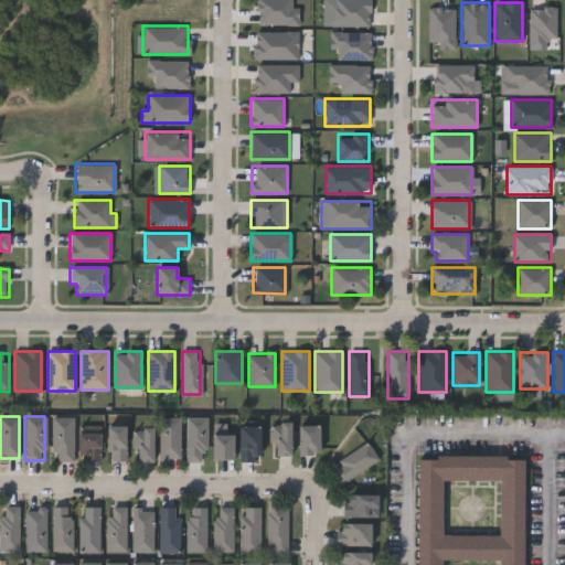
[(52,460),(52,417),(72,417),(72,460),(52,460)]
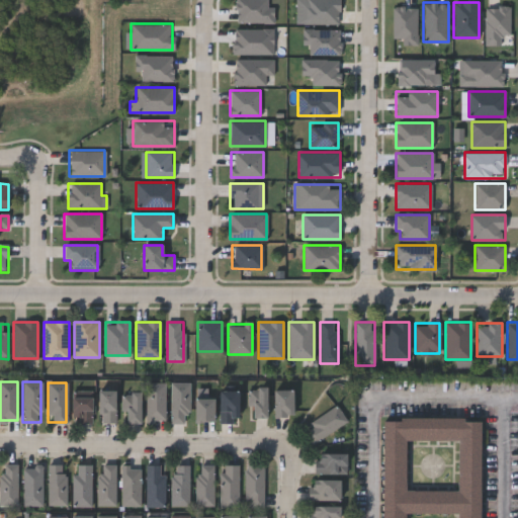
[(145,421),(145,382),(164,382),(164,421),(145,421)]
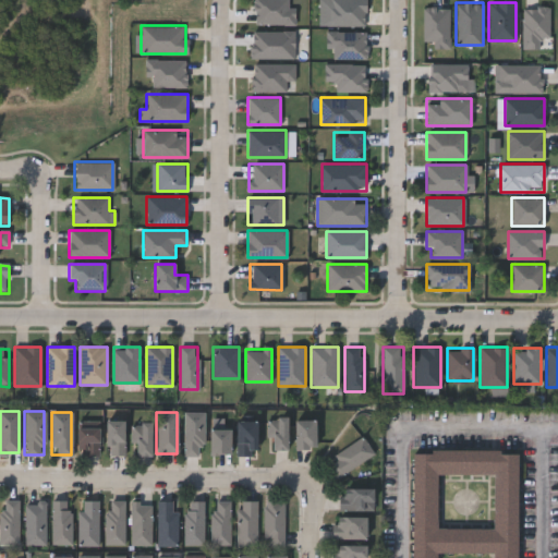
[(203,412),(203,456),(183,456),(183,412),(203,412)]
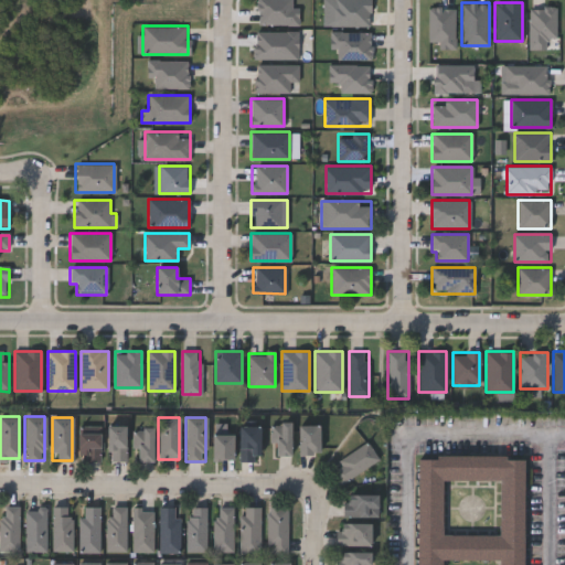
[(290,456),(270,456),(270,422),(290,422),(290,456)]
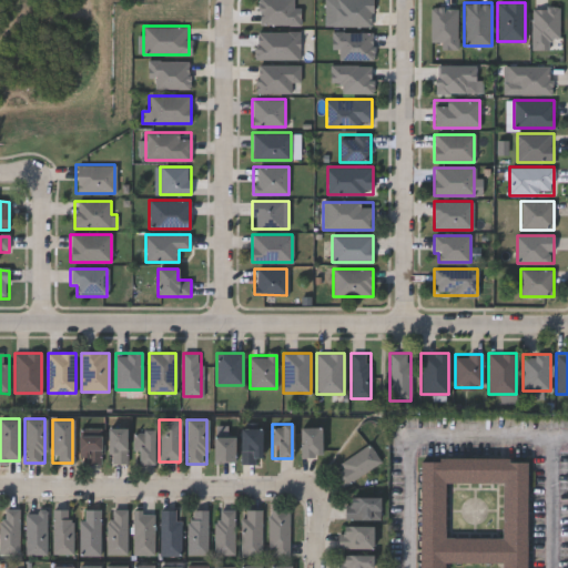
[(320,457),(298,457),(298,427),(320,427),(320,457)]
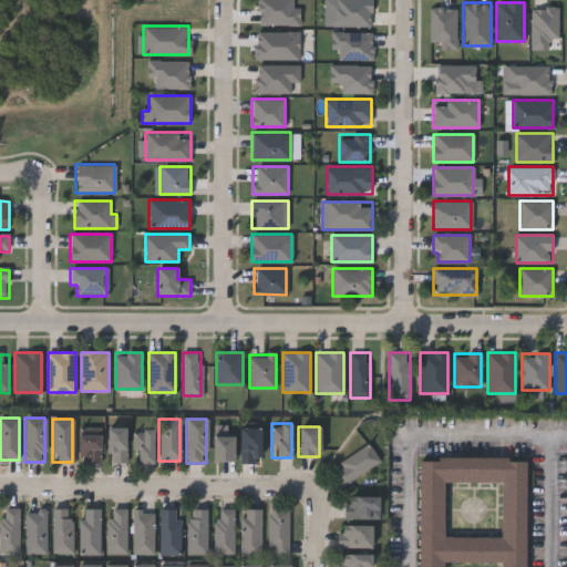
[(125,428),(125,462),(106,462),(106,428),(125,428)]
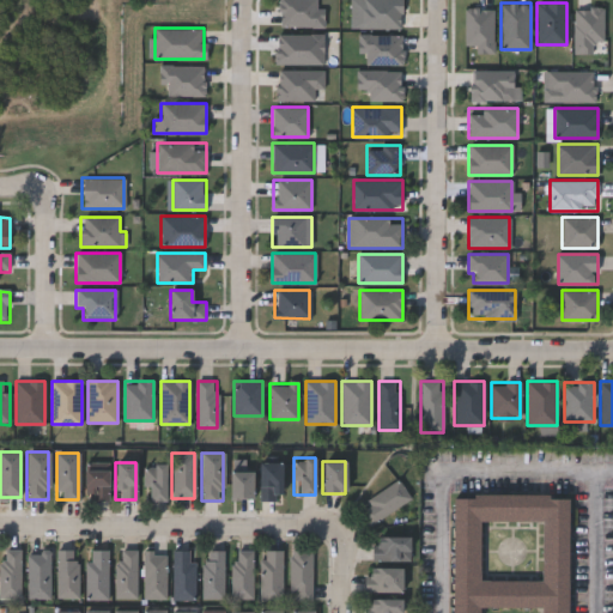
[(280,462),(280,499),(259,499),(259,462),(280,462)]
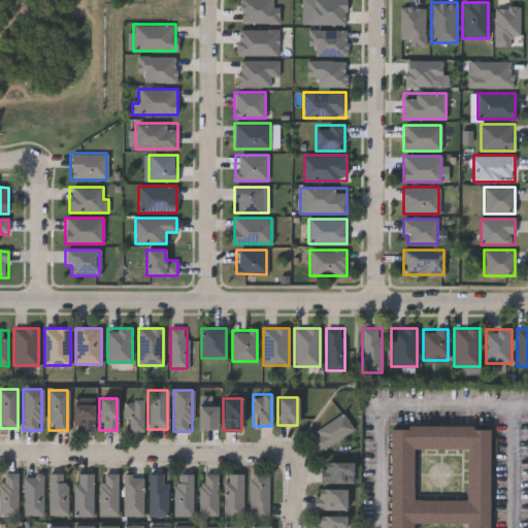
[(93,430),(73,430),(73,400),(93,400),(93,430)]
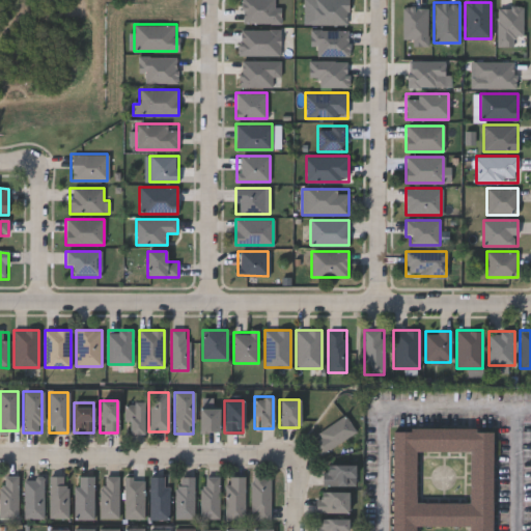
[(126,434),(126,402),(142,402),(142,434),(126,434)]
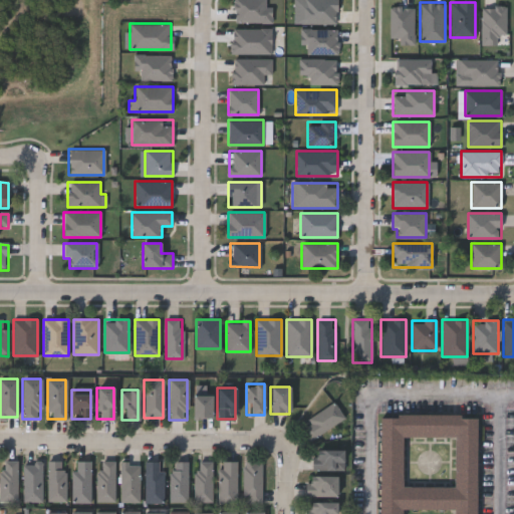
[(211,419),(192,419),(192,395),(211,395),(211,419)]
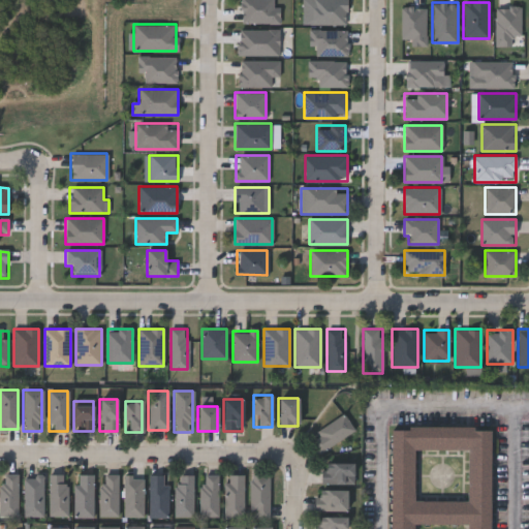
[(317,435),(315,431),(343,413),(353,431),(317,453),(309,440),(317,435)]
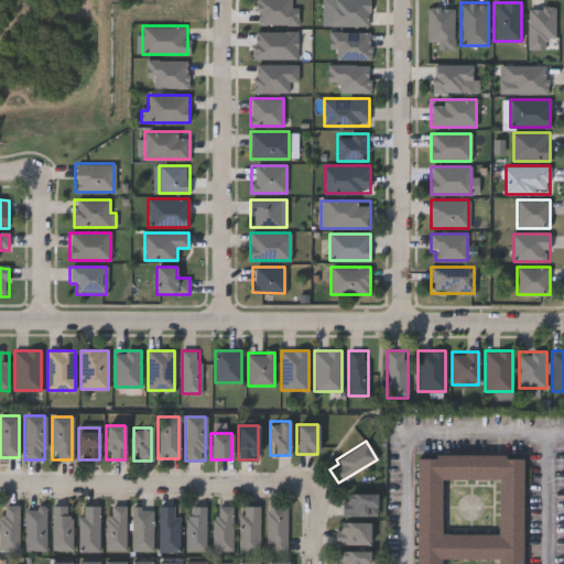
[(523,455),(523,563),(499,563),(499,560),(442,560),(442,563),(418,563),(418,455),(523,455)]
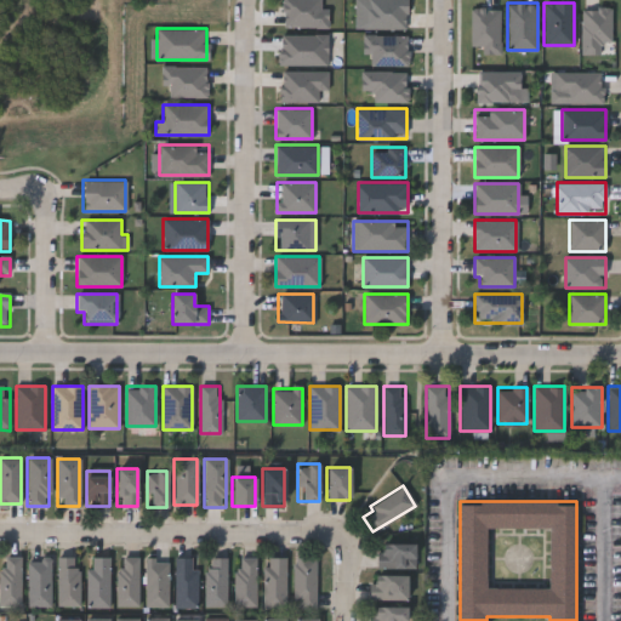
[(376,569),(376,543),(414,543),(414,569),(376,569)]
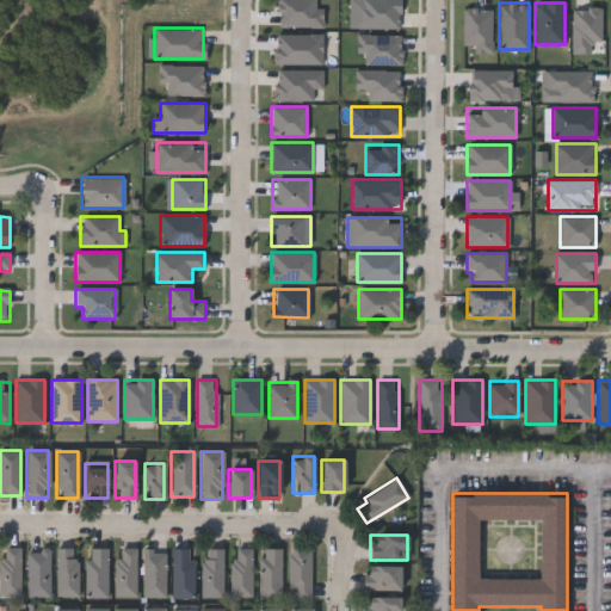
[(20,596),(0,596),(0,547),(20,547),(20,596)]
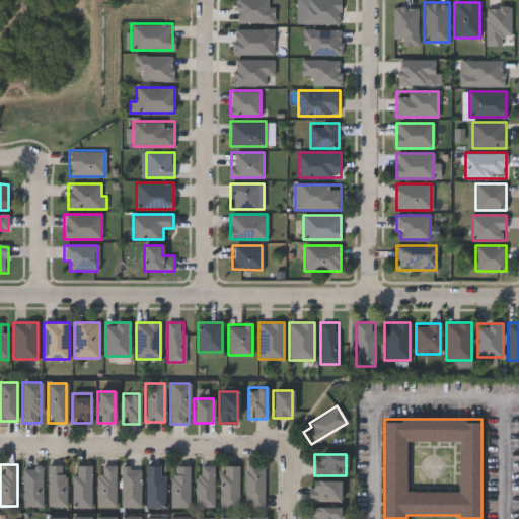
[(66,506),(48,506),(48,464),(66,464),(66,506)]
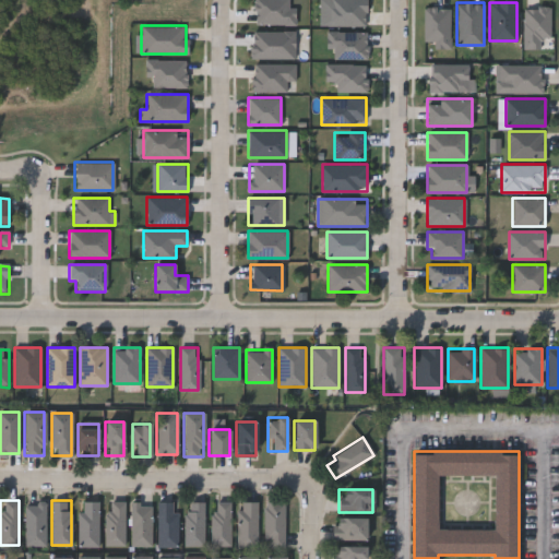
[(230,500),(230,546),(211,546),(211,500),(230,500)]
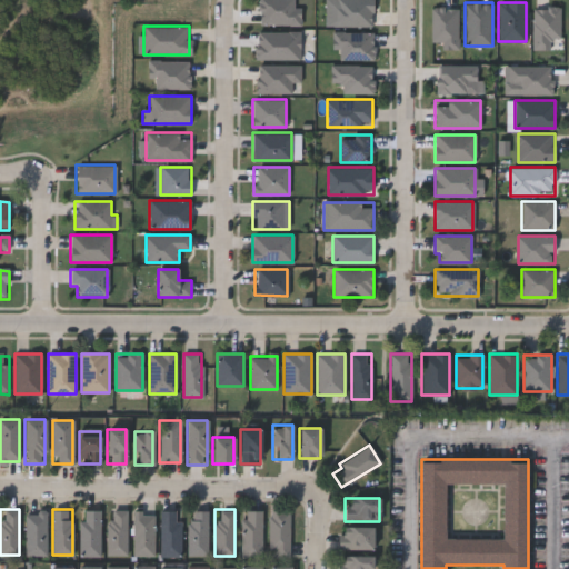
[(80,556),(80,510),(100,510),(100,556),(80,556)]
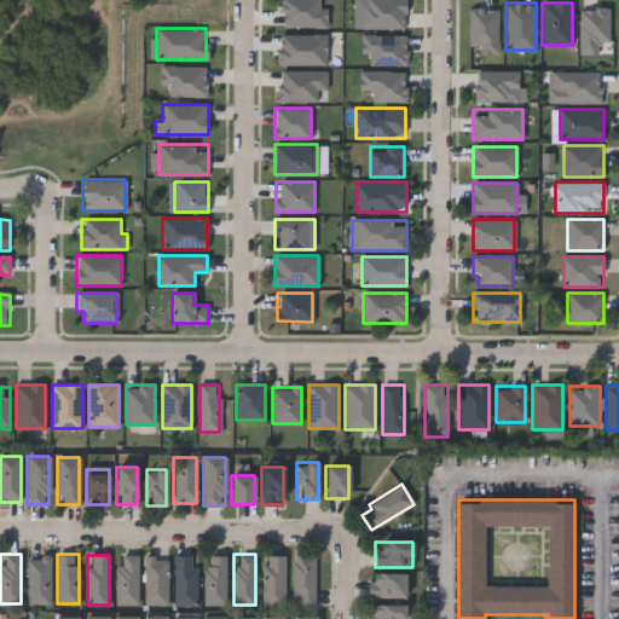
[(116,555),(137,555),(137,603),(116,603),(116,555)]
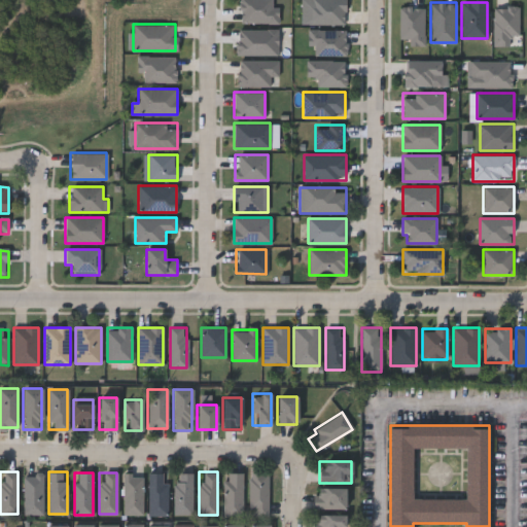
[(167,516),(148,516),(148,472),(167,472),(167,516)]
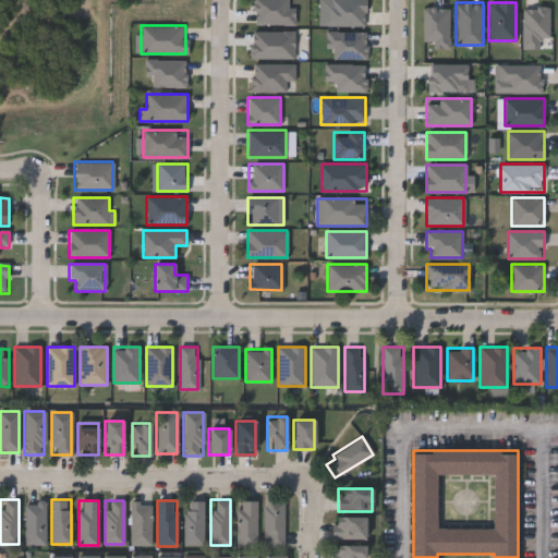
[(256,500),(256,546),(237,546),(237,500),(256,500)]
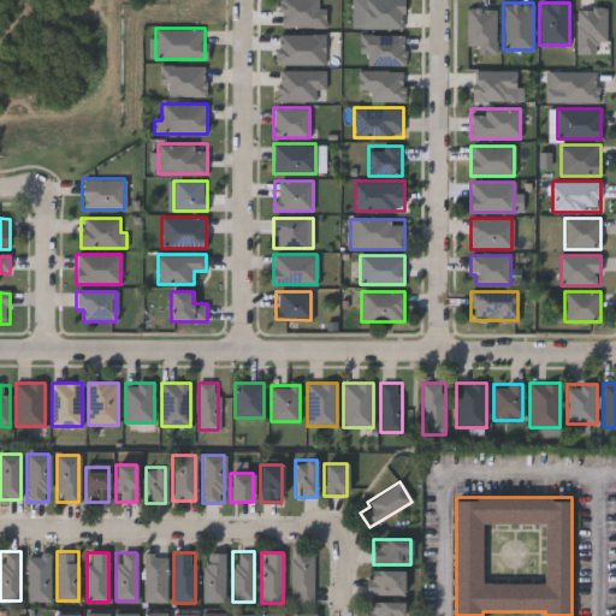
[(49,600),(27,602),(27,554),(49,554),(49,600)]
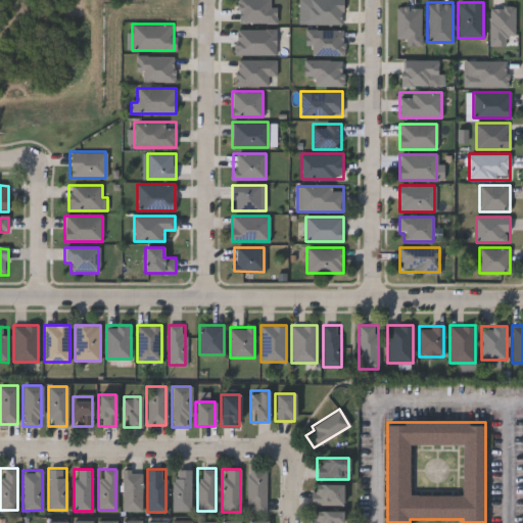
[(122,511),(122,470),(141,470),(141,511),(122,511)]
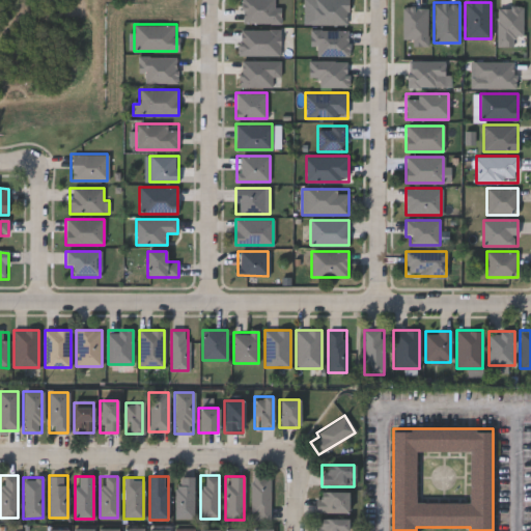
[(174,519),(174,477),(193,477),(193,519),(174,519)]
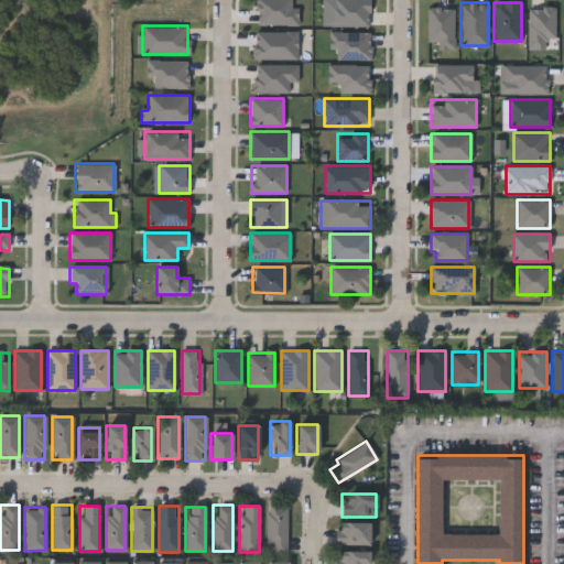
[(286,507),(286,552),(266,552),(266,507),(286,507)]
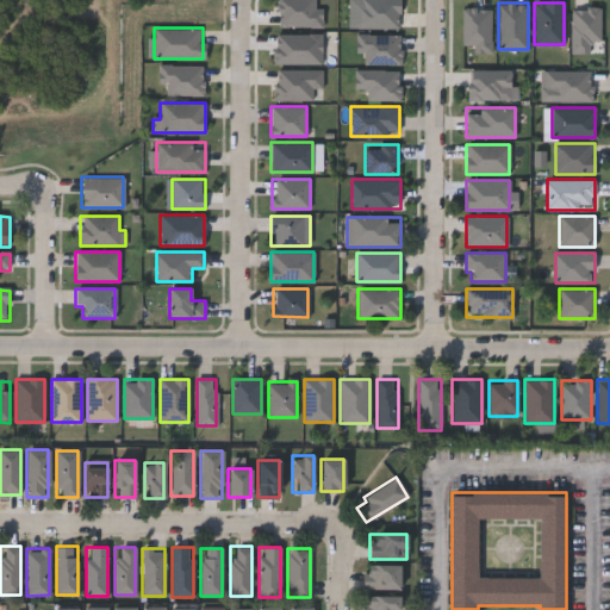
[(399,565),(399,589),(363,589),(363,565),(399,565)]
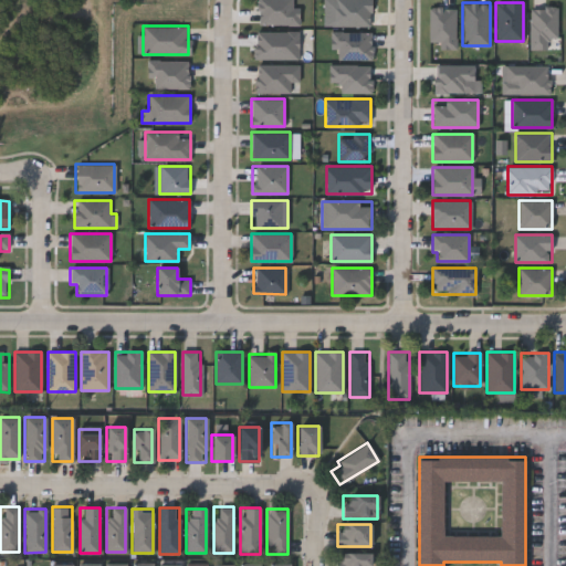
[(336,565),(336,563),(339,563),(339,556),(371,556),(371,565),(336,565)]
